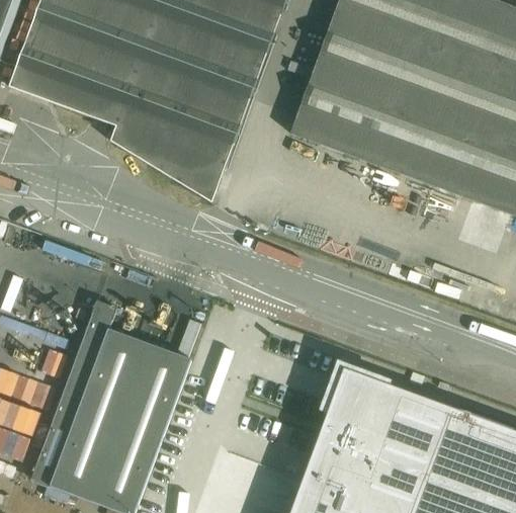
[(0,51),(18,0),(0,0),(0,51)]
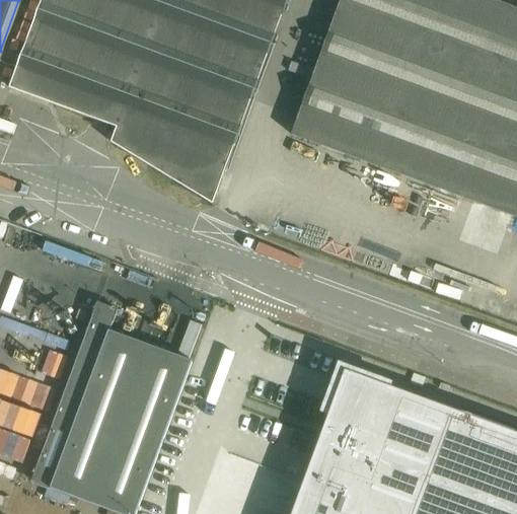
[(212,201),(285,0),(39,0),(8,84),(116,124),(109,139),(212,201)]
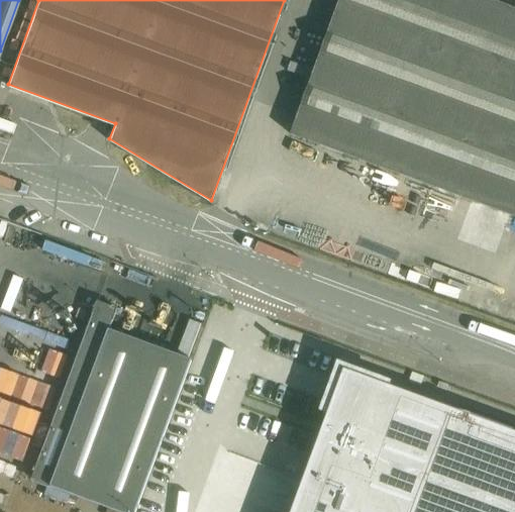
[(514,6),(498,0),(336,0),(289,130),(514,213),(514,6)]
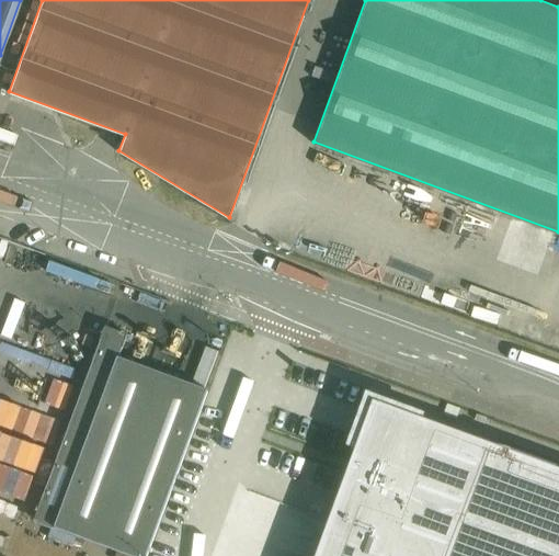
[(144,555),(207,387),(118,354),(126,331),(104,324),(33,515),(54,523),(53,525),(137,555),(144,555)]
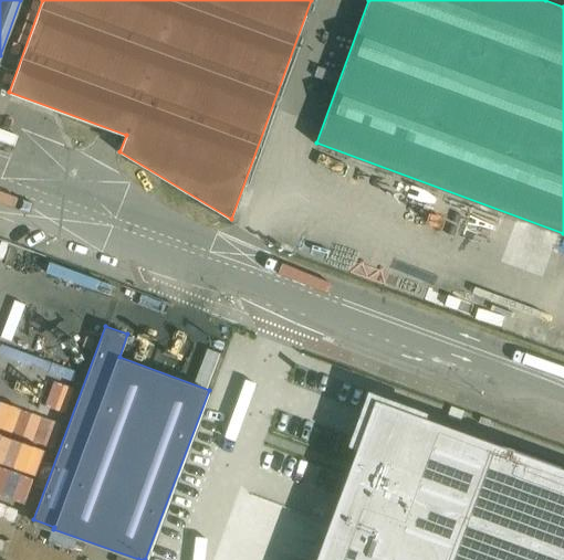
[(563,559),(563,469),(373,400),(356,442),(359,443),(331,521),(315,559),(563,559)]
